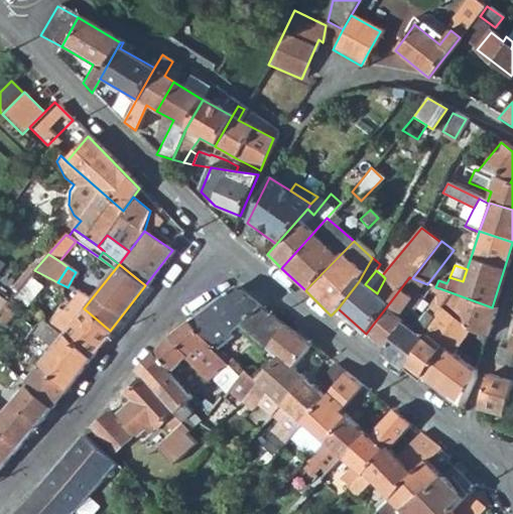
[(409,277),(366,334),(385,348),(405,322),(411,313),(419,299),(413,296),(422,282),(412,278),(409,277)]
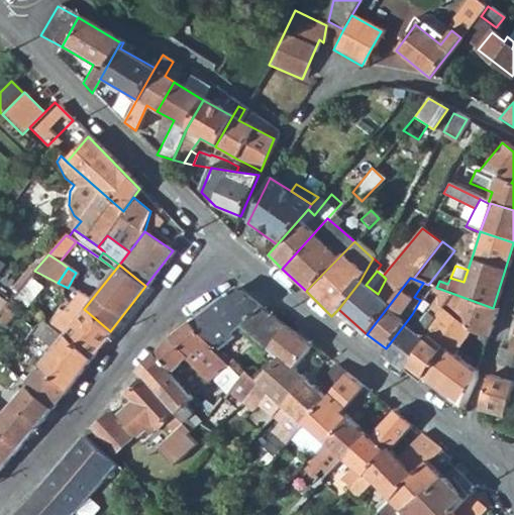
[(386,348),(382,354),(387,358),(403,371),(407,365),(429,335),(426,332),(441,310),(451,293),(440,289),(421,319),(412,314),(406,322),(386,348)]
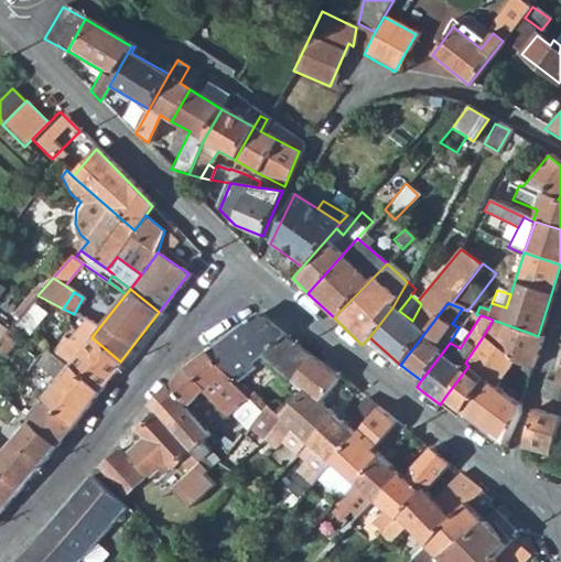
[(250,319),(205,350),(235,384),(255,369),(251,365),(262,355),(262,356),(283,337),(262,321),(250,319)]
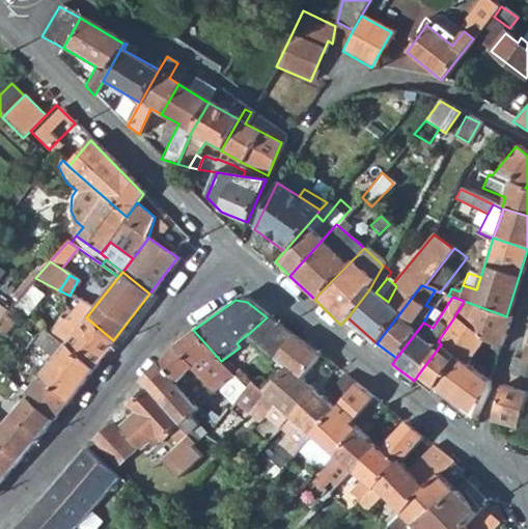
[(464,301),(453,318),(483,340),(499,347),(508,317),(506,316),(464,301)]
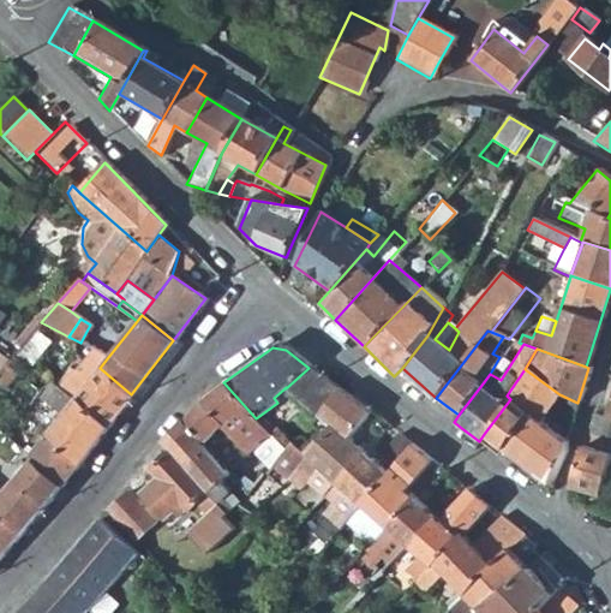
[(78,361),(67,376),(83,388),(100,368),(108,357),(97,351),(87,367),(78,361)]
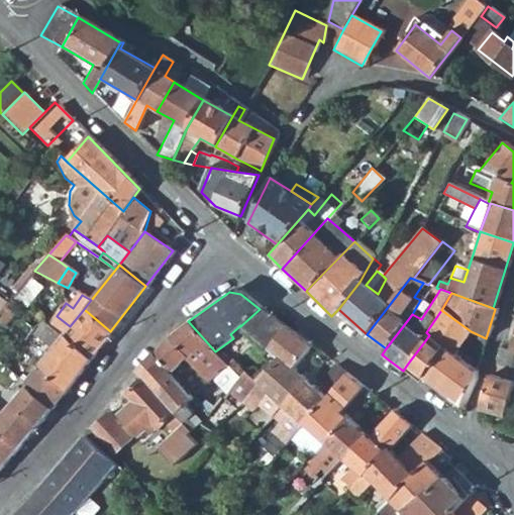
[(10,300),(5,306),(10,311),(16,303),(10,300)]
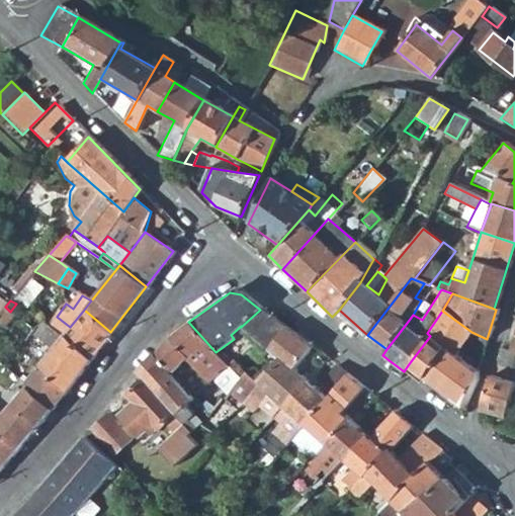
[(5,307),(0,312),(0,325),(2,327),(13,314),(10,312),(5,307)]
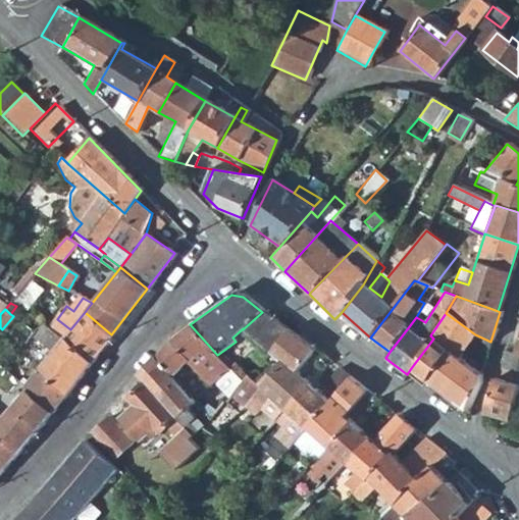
[(54,322),(49,328),(63,339),(65,336),(91,361),(111,334),(85,312),(70,329),(57,319),(54,322)]
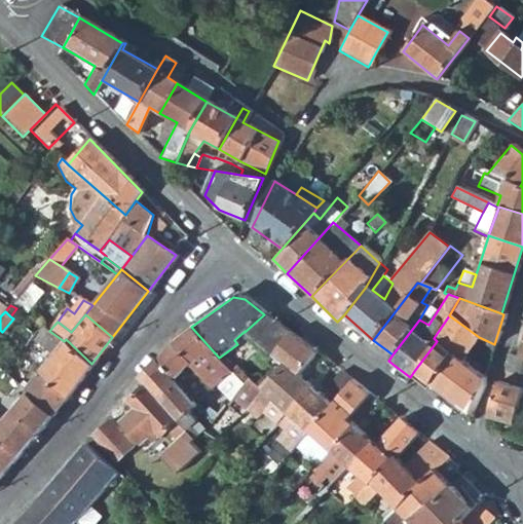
[(264,314),(245,332),(258,343),(277,324),(264,314)]
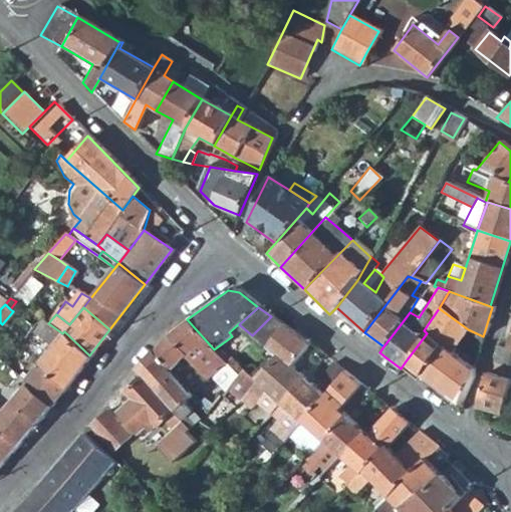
[(441,345),(420,374),(459,404),(473,378),(473,368),(458,357),(452,352),(459,342),(468,329),(439,308),(424,330),(427,333),(441,345)]
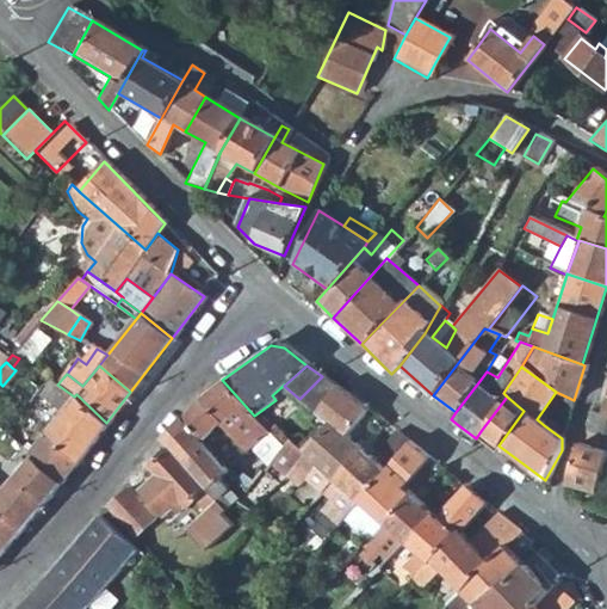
[(56,370),(50,379),(53,381),(57,385),(63,377),(56,370)]
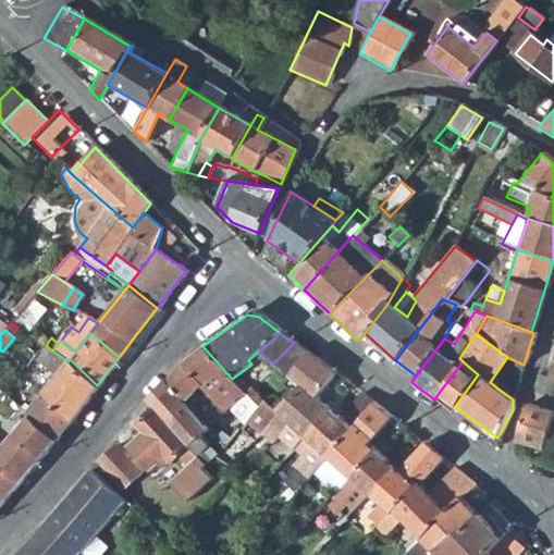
[(294,343),(273,364),(288,377),(308,354),(294,343)]
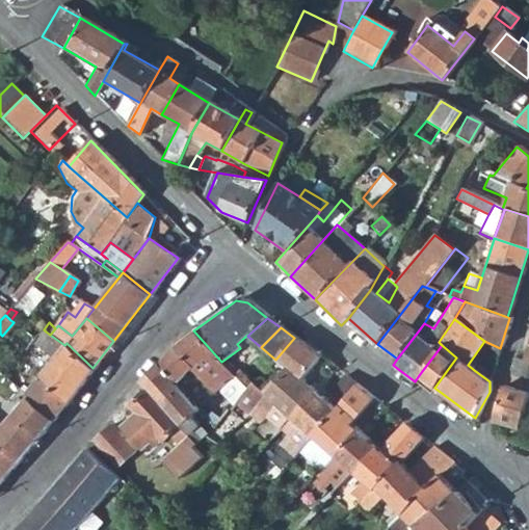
[(173,347),(158,363),(176,386),(185,375),(191,369),(213,393),(217,390),(232,404),(234,402),(246,389),(234,375),(221,362),(193,330),(173,347)]
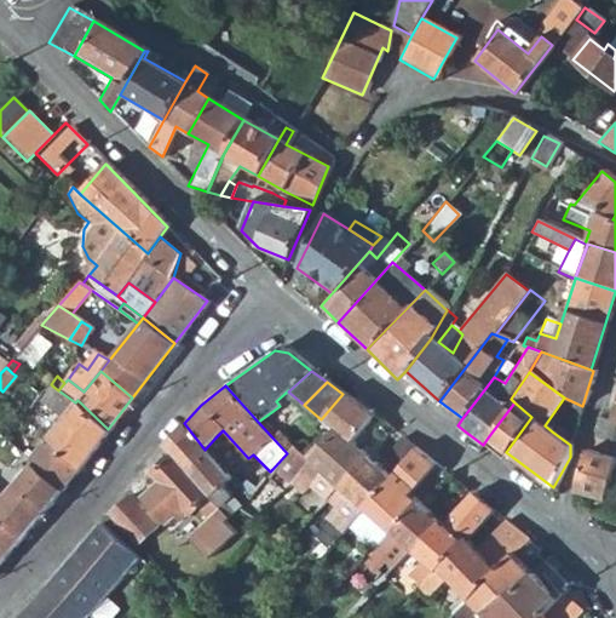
[(53,387),(41,401),(63,418),(75,402),(58,390),(53,387)]
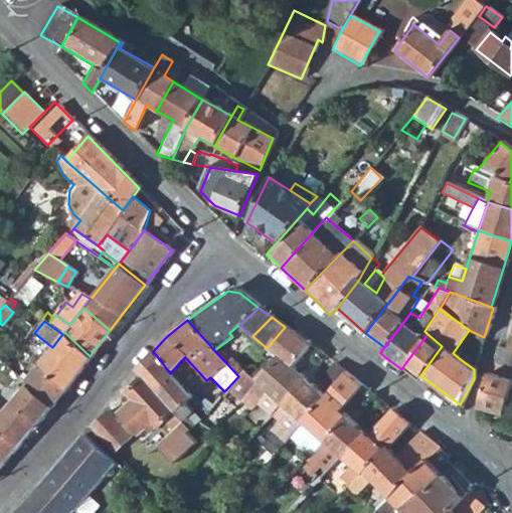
[(285,327),(267,348),(278,356),(291,366),(310,347),(285,327)]
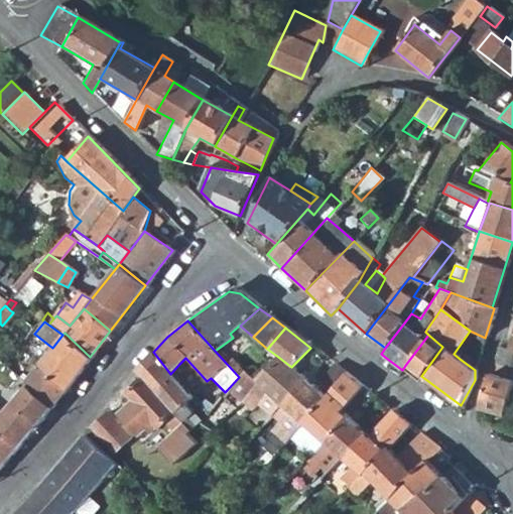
[(52,348),(23,383),(26,385),(50,406),(90,357),(65,333),(62,335),(52,348)]
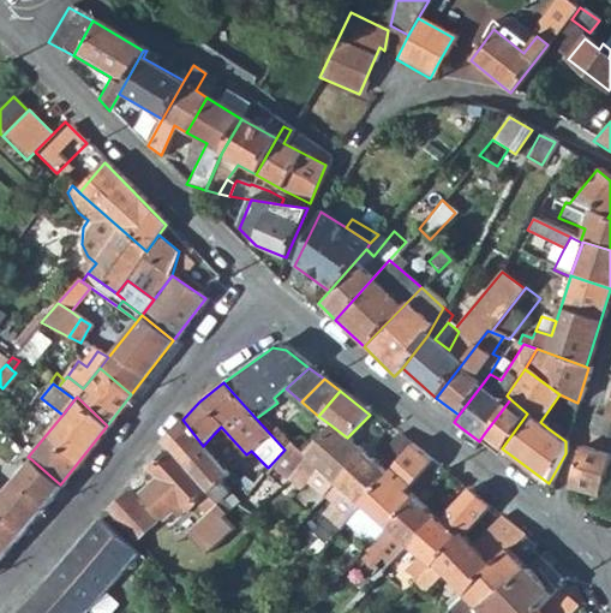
[(510,399),(484,434),(502,448),(527,414),(510,399)]
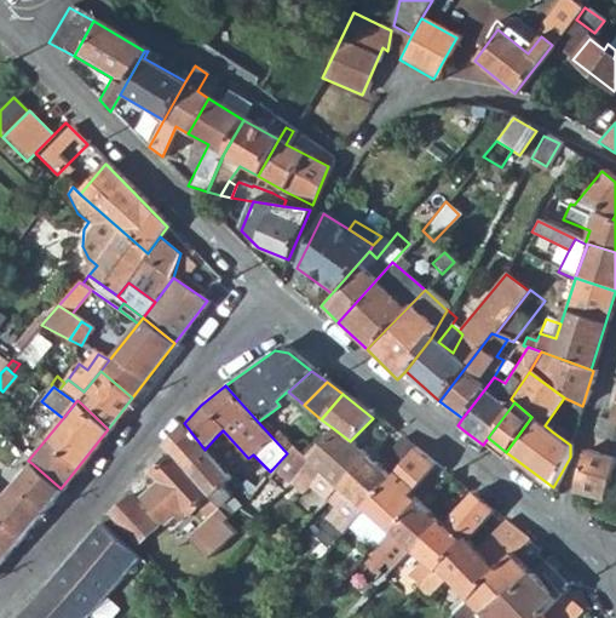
[(553,413),(545,425),(552,431),(560,419),(553,413)]
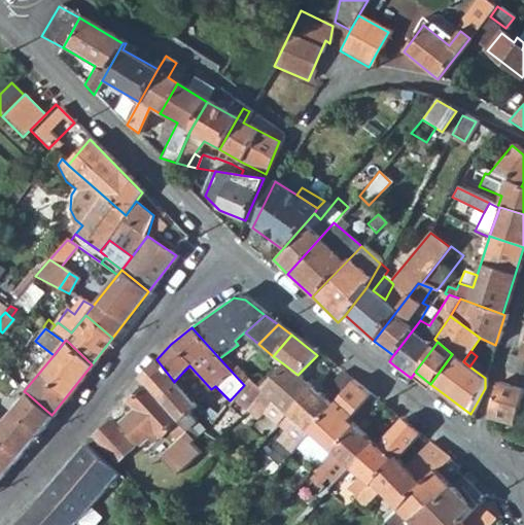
[(503,369),(500,382),(523,387),(523,360),(519,359),(519,356),(509,354),(503,369)]
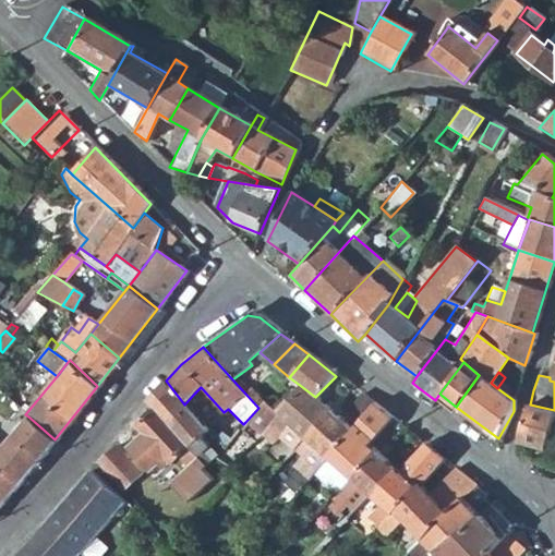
[(289,377),(265,402),(275,411),(301,386),(289,377)]
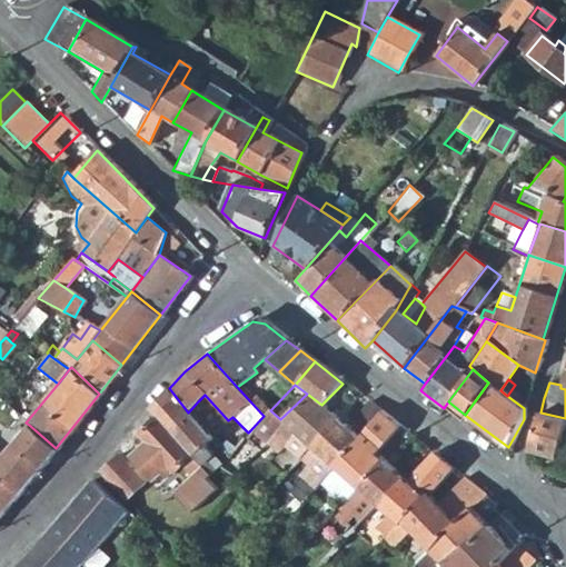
[(169,388),(150,408),(157,416),(200,466),(210,456),(205,446),(212,439),(200,426),(197,421),(188,413),(169,388)]
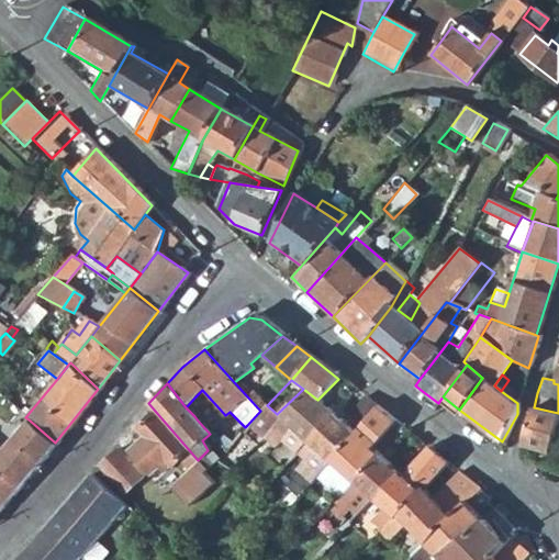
[(274,426),(261,438),(271,447),(278,440),(289,429),(305,443),(333,413),(317,400),(303,389),(277,414),(281,418),(274,426)]
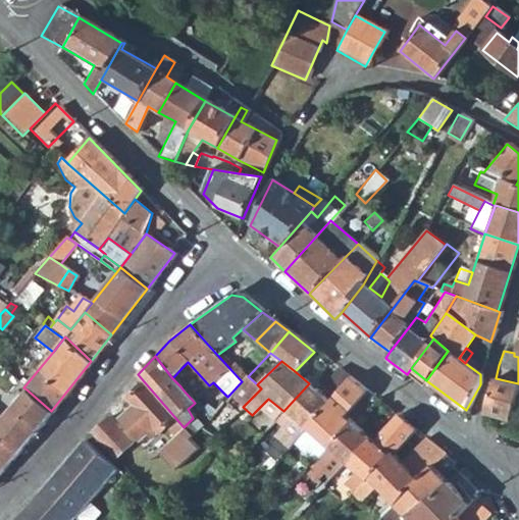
[(235,363),(229,368),(242,381),(247,376),(235,363)]
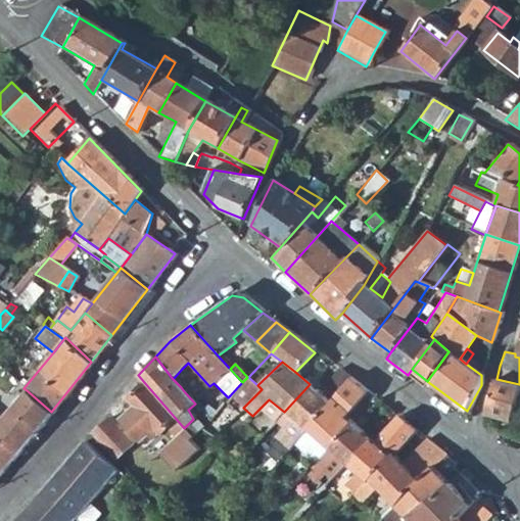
[(182,369),(173,379),(181,387),(190,378),(182,369)]
